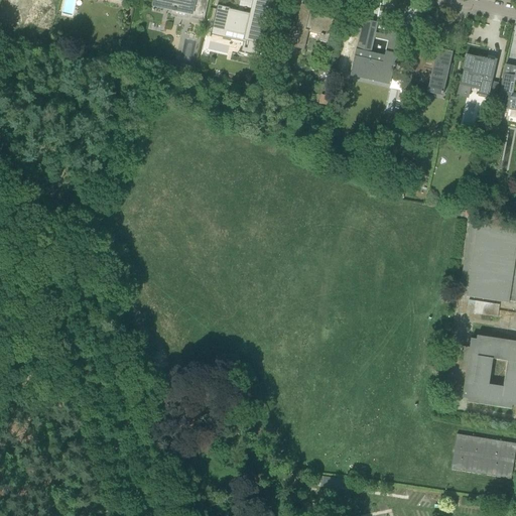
[(153,0),(153,1),(155,1),(154,3),(174,7),(174,10),(187,13),(186,18),(203,21),(204,13),(206,4),(196,1),(196,0),(153,0)]
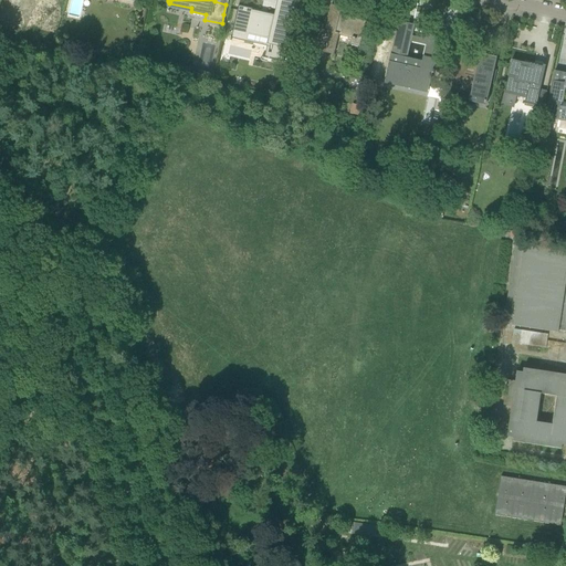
[(238,6),(232,33),(245,35),(247,32),(276,40),(278,40),(276,43),(276,44),(287,46),(293,22),(297,0),(279,0),(278,11),(276,14),(275,18),(273,18),(265,16),(260,14),(251,12),(251,10),(252,10),(252,9),(238,6)]
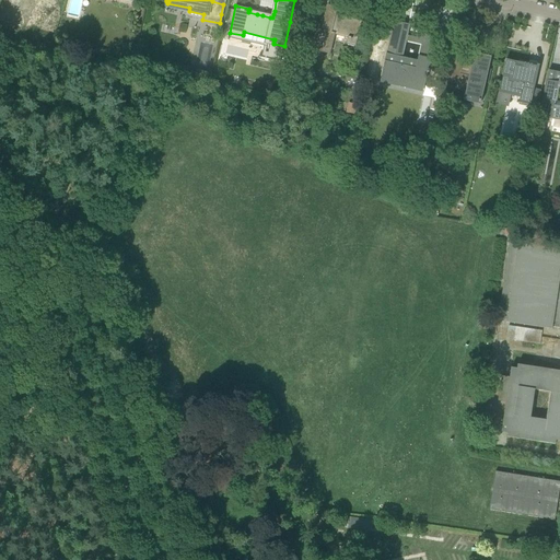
[(318,31),(315,42),(313,49),(328,54),(334,34),(356,39),(360,22),(343,19),(343,18),(339,16),(338,21),(334,20),(336,9),(327,7),(321,32),(318,31)]
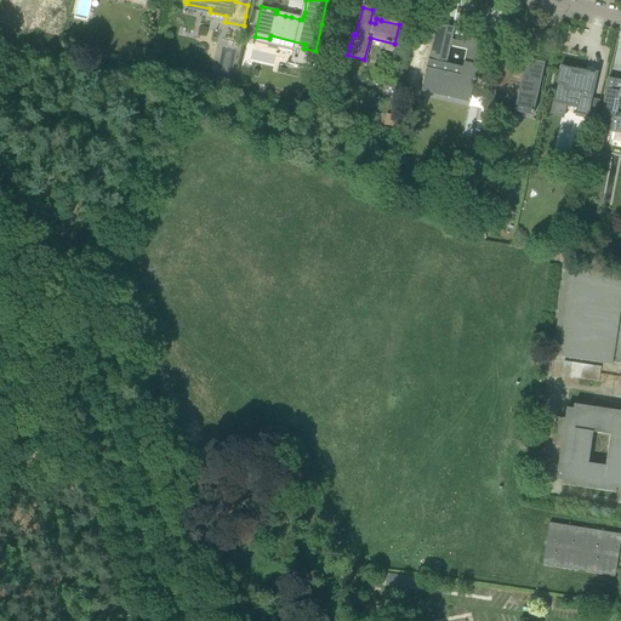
[(58,32),(60,20),(47,18),(46,30),(58,32)]
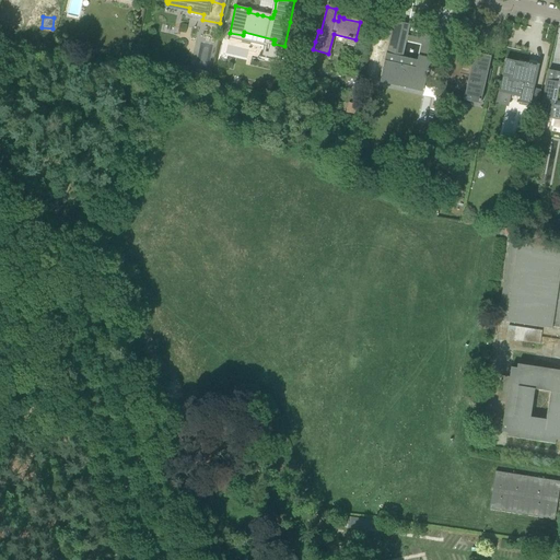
[(428,73),(429,73),(429,70),(428,70),(430,62),(430,61),(429,61),(433,39),(424,34),(423,41),(406,36),(408,26),(395,24),(387,57),(386,57),(381,82),(423,92),(428,73)]
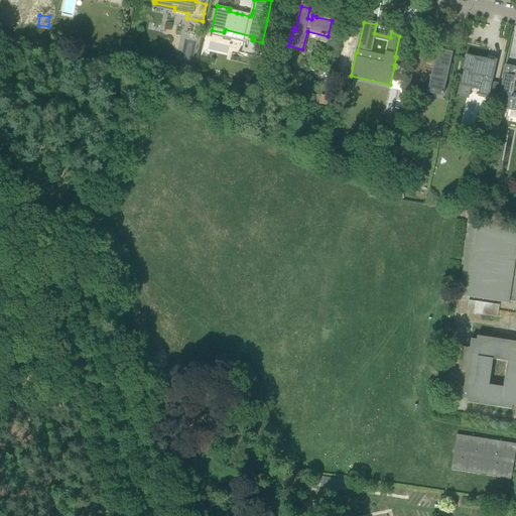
[(245,53),(245,54),(258,57),(261,45),(249,42),(249,41),(248,41),(245,53)]
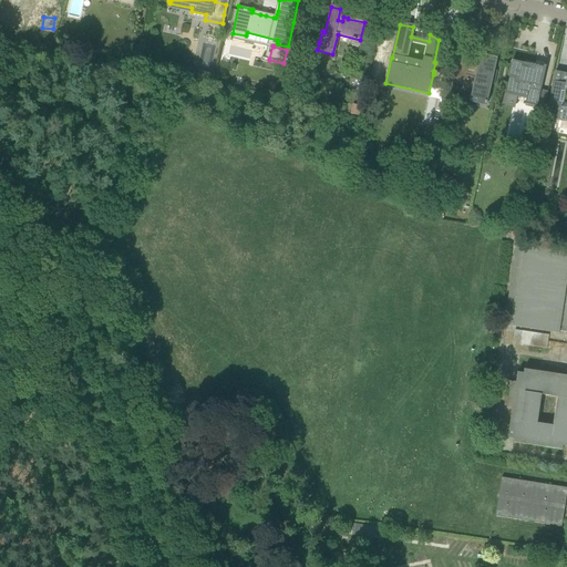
[(478,64),(459,60),(453,84),(462,86),(461,92),(471,94),(470,102),(486,106),(492,84),(494,85),(497,71),(495,71),(497,58),(481,53),(478,64)]
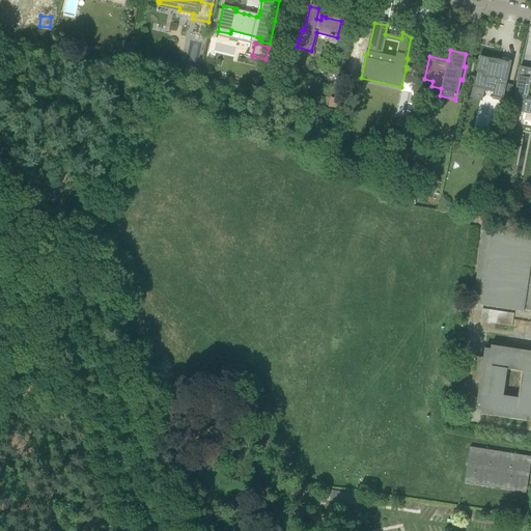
[(492,98),(502,101),(502,100),(503,100),(511,62),(509,61),(508,64),(504,63),(504,61),(503,61),(503,63),(501,62),(501,61),(500,60),(500,62),(498,61),(498,60),(497,61),(491,60),(491,59),(479,56),(476,72),(480,73),(478,84),(494,87),(492,98)]
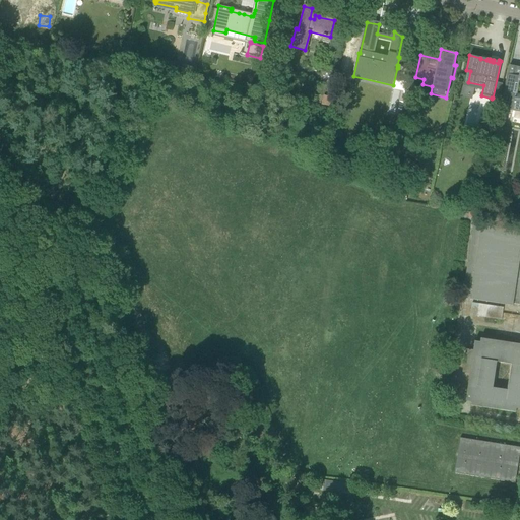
[(506,77),(504,87),(500,109),(519,112),(519,67),(510,65),(506,77)]
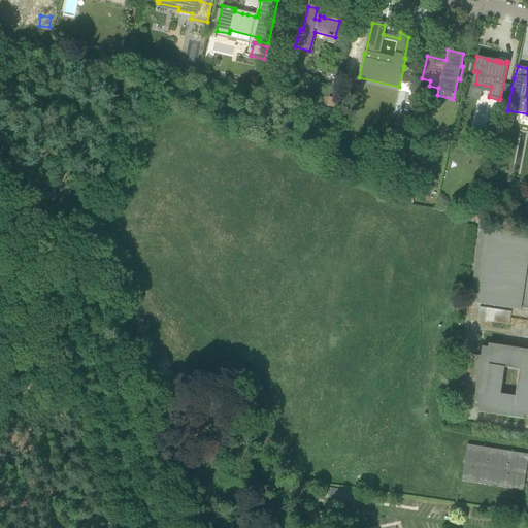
[(329,97),(326,106),(334,108),(337,100),(329,97)]
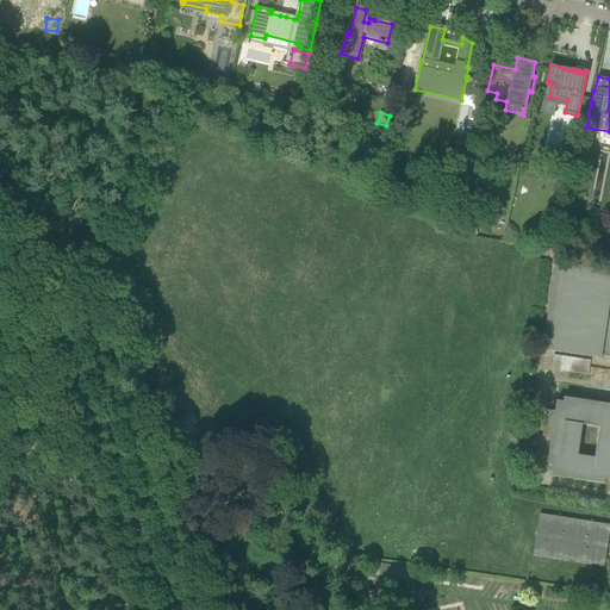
[(609,291),(567,285),(556,355),(609,362),(609,291)]
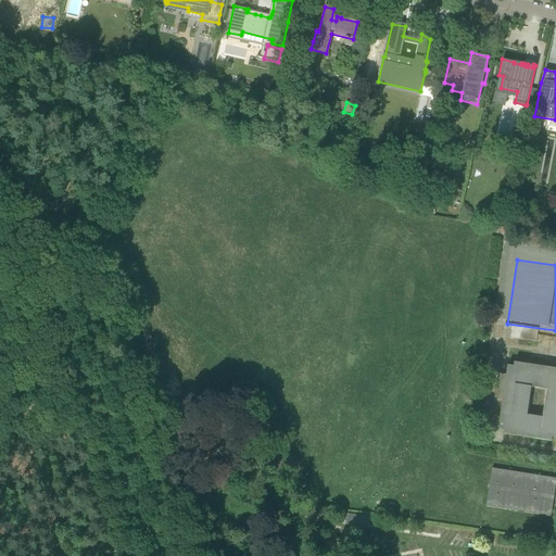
[(555,377),(501,369),(491,432),(555,441),(555,377)]
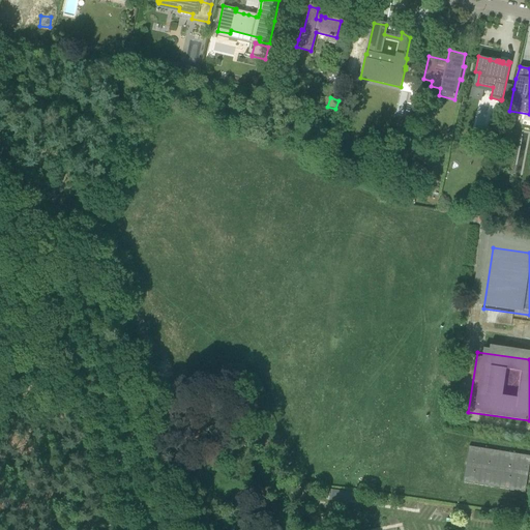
[(525,493),(529,459),(529,455),(469,446),(463,482),(525,493)]
